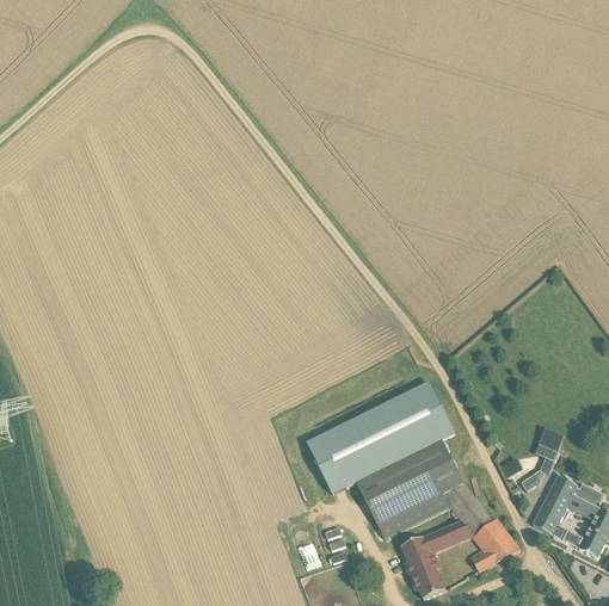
[(356,481),(442,439),(455,432),(428,379),(305,440),(331,494),(356,481)]
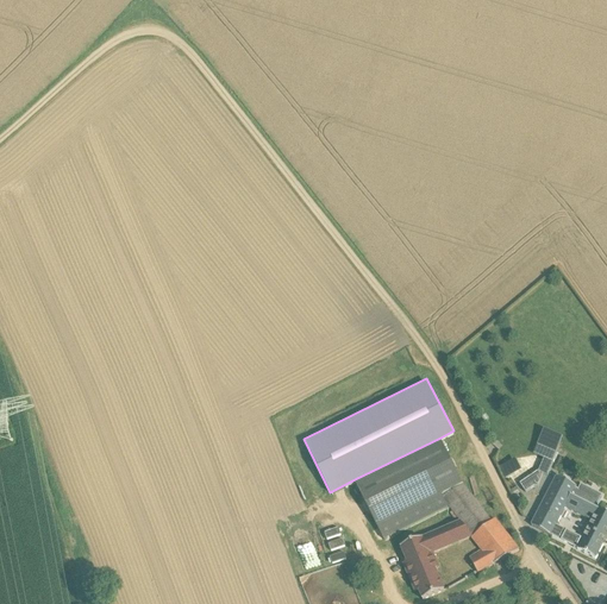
[(448,503),(439,491),(461,480),(440,438),(355,479),(376,523),(382,535),(448,503)]
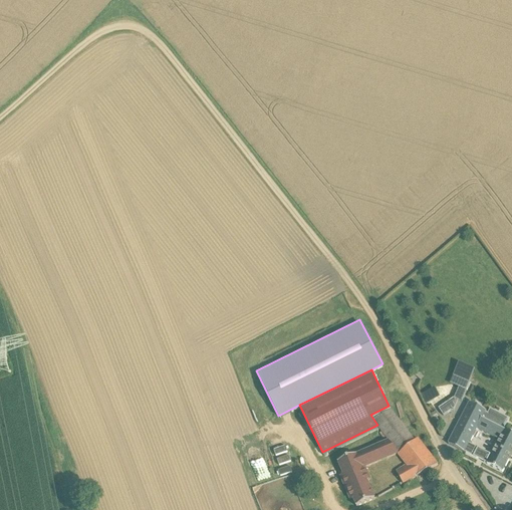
[(465,387),(468,379),(461,376),(458,384),(457,385),(458,385),(465,387)]
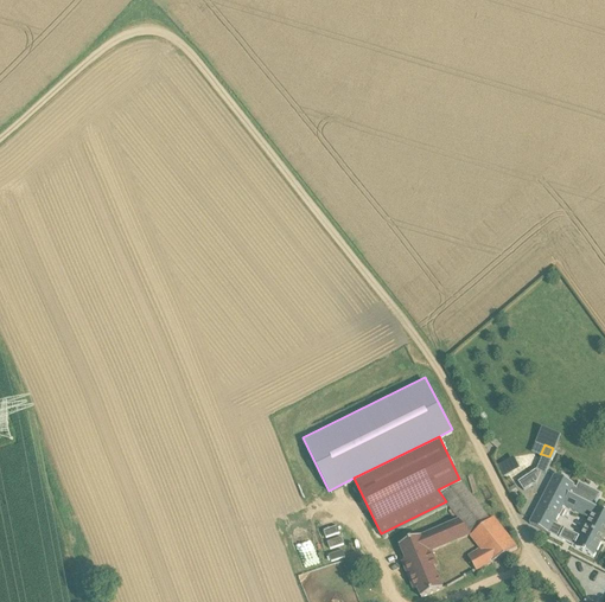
[(522,487),(522,486),(532,480),(534,481),(540,468),(535,466),(516,478),(522,487)]
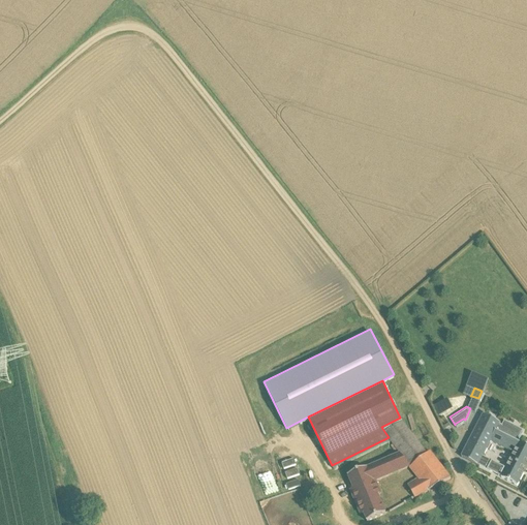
[(526,441),(525,440),(524,442),(518,439),(515,437),(516,435),(517,435),(521,427),(502,418),(500,422),(498,421),(499,419),(482,410),(466,441),(465,443),(460,454),(476,462),(477,462),(489,468),(490,468),(497,472),(499,473),(500,473),(499,474),(516,483),(526,460),(526,441)]
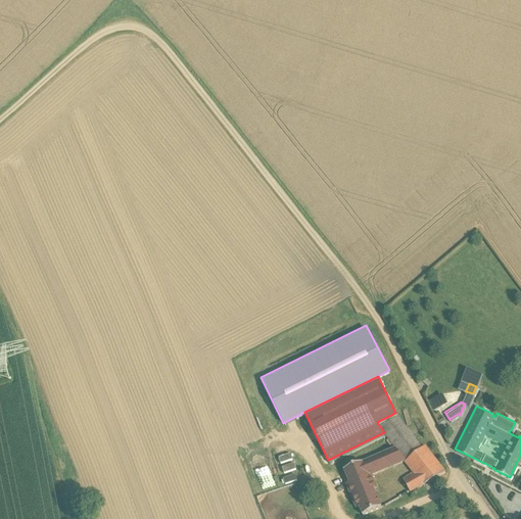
[(384,432),(393,444),(403,459),(421,445),(395,413),(377,422),(384,432)]
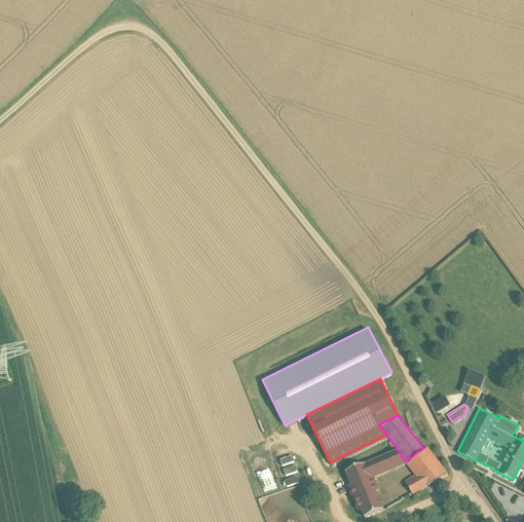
[(413,472),(403,478),(406,483),(411,491),(447,472),(425,445),(423,448),(405,461),(413,472)]
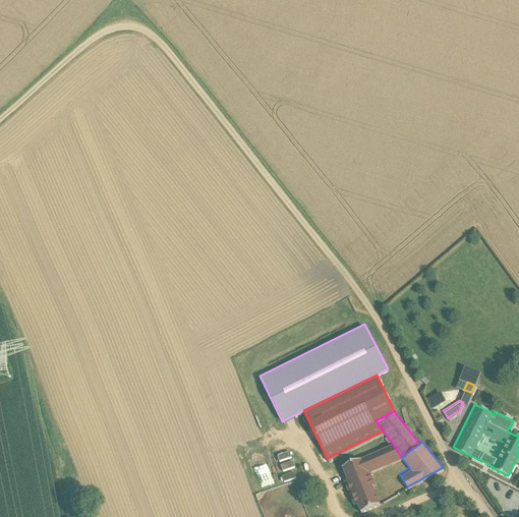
[(401,457),(392,443),(359,457),(360,457),(341,465),(346,477),(342,479),(353,504),(356,502),(359,510),(379,502),(370,483),(375,482),(369,471),(401,457)]
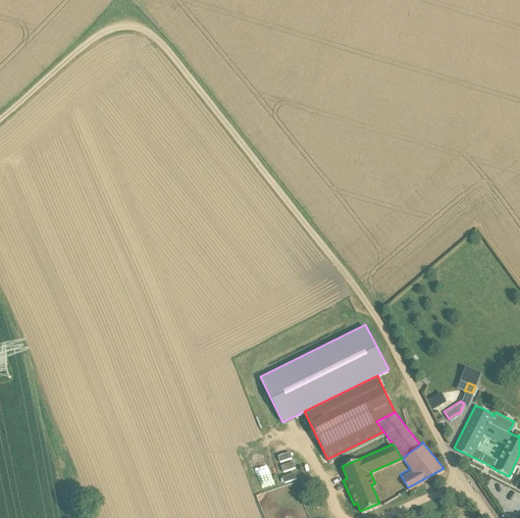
[(273,452),(277,468),(293,465),(290,449),(273,452)]
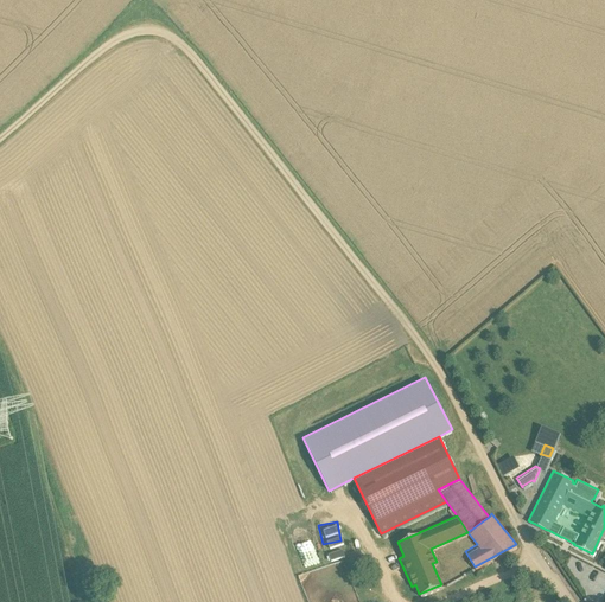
[(341,545),(324,551),(326,558),(343,552),(341,545)]
